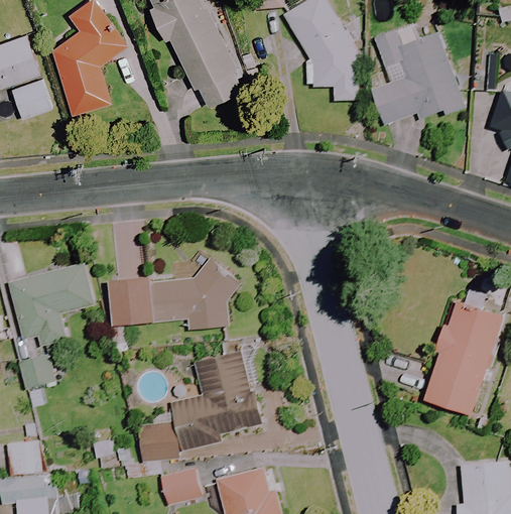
[(121,47),(89,0),(85,0),(67,13),(78,29),(49,48),(69,113),(108,102),(97,65),(121,47)]
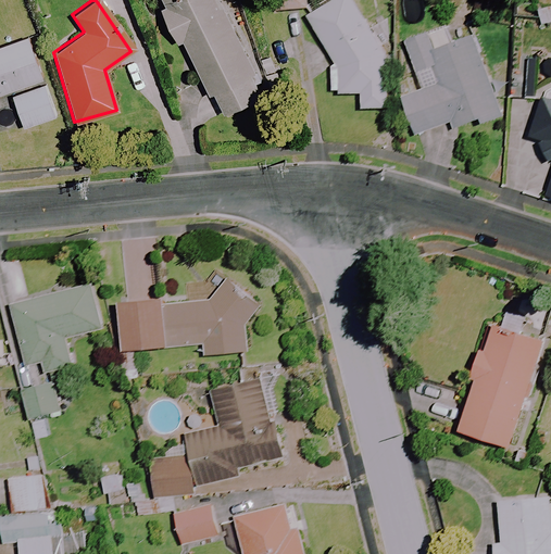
[(263,90),(214,0),(159,0),(161,3),(158,5),(217,115),(263,90)]
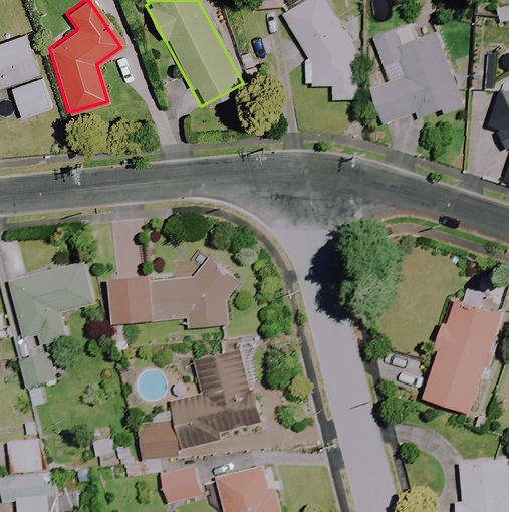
[(353,49),(323,0),(306,0),(282,14),(307,56),(303,61),(305,85),(330,84),(331,99),(355,99),(353,49)]
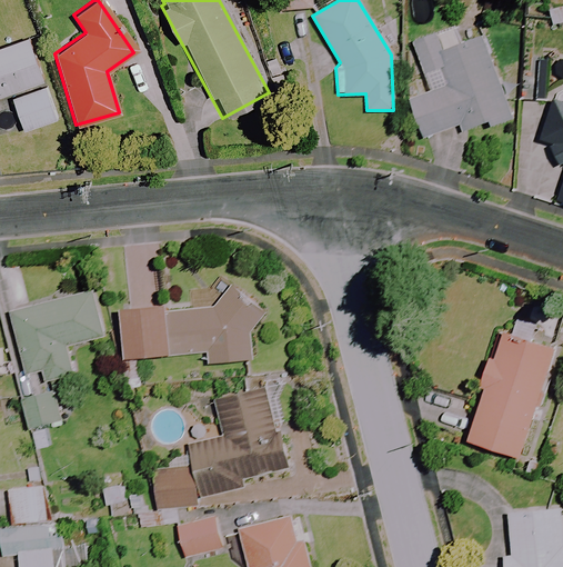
[(455,43),(450,28),(412,41),(429,91),(408,98),(421,137),(458,125),(460,131),(488,121),(489,126),(510,119),(481,35),(455,43)]
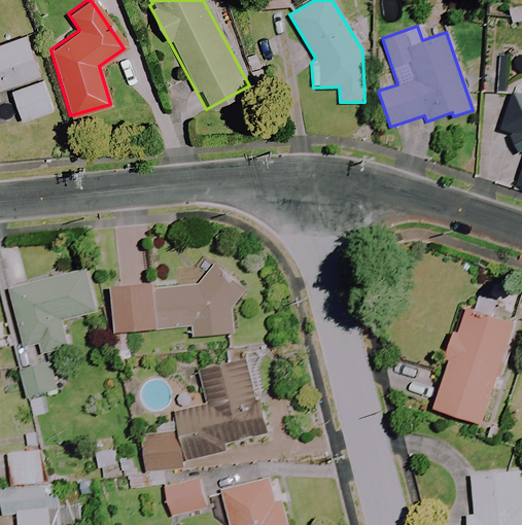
[(0,86),(6,84),(38,73),(24,34),(0,41),(0,86)]
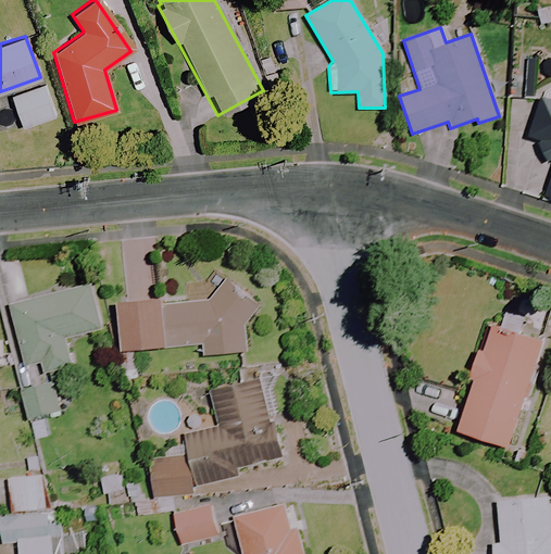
[(40,77),(7,89),(21,127),(53,115),(40,77)]
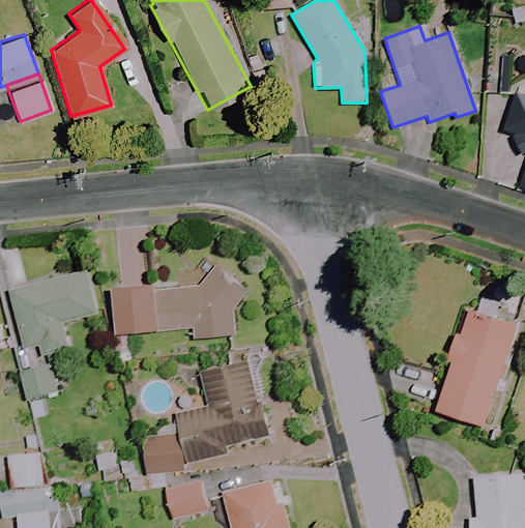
[(511,138),(519,153),(524,154),(524,162),(518,185),(524,187),(524,96),(515,93),(503,129),(513,133),(511,138)]
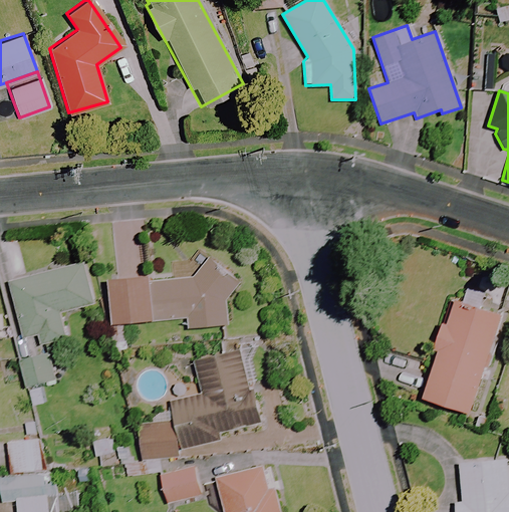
[(223,296),(235,280),(208,259),(195,276),(110,278),(111,321),(185,319),(186,326),(224,325),(223,296)]
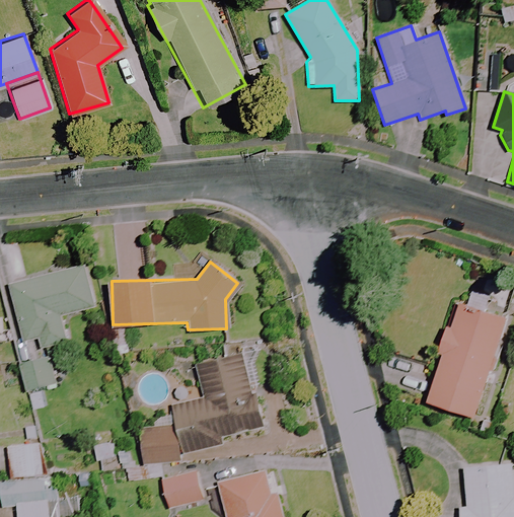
[(66,353),(63,341),(67,340),(60,314),(95,306),(85,264),(8,283),(22,341),(38,337),(40,347),(46,345),(49,357),(66,353)]
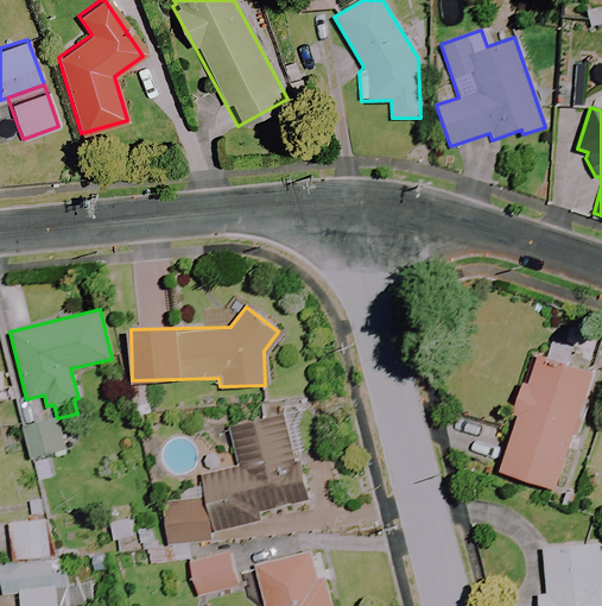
[(591,373),(533,354),(517,406),(520,408),(499,471),(553,488),(582,402),(591,373)]
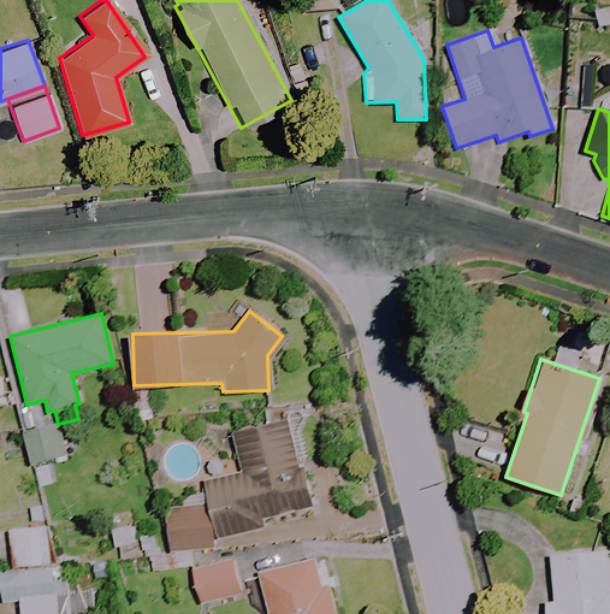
[(295,461),(285,419),(230,432),(240,471),(202,479),(207,500),(163,511),(172,555),(213,545),(212,539),(265,527),(262,518),(312,506),(301,460),(295,461)]
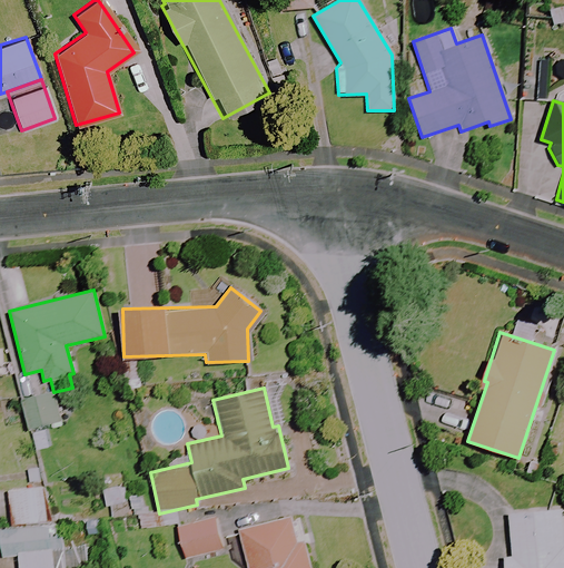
[(21,397),(28,428),(32,449),(47,447),(42,426),(59,421),(52,390),(21,397)]
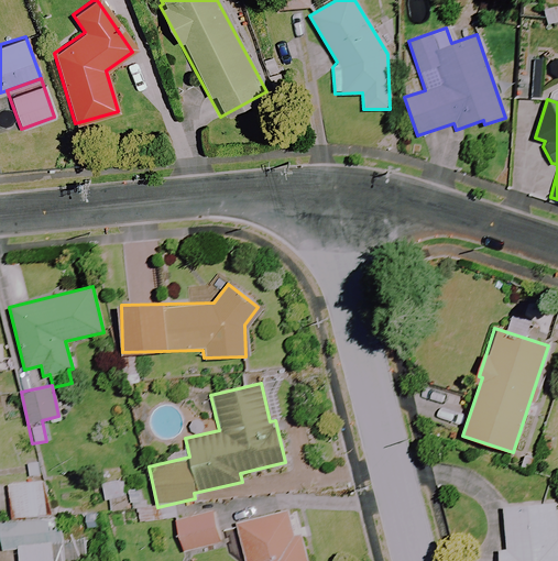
[(52,560),(51,541),(62,540),(58,518),(45,520),(40,480),(7,484),(13,524),(0,526),(0,542),(1,550),(18,547),(18,560),(52,560)]
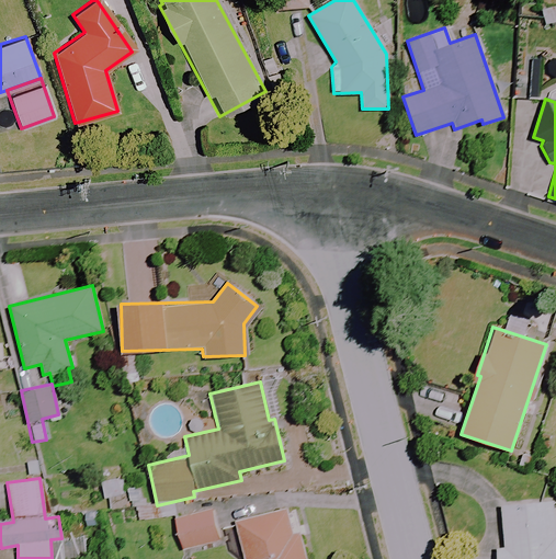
[(555,558),(555,535),(553,500),(501,503),(503,546),(496,547),(496,558),(555,558)]
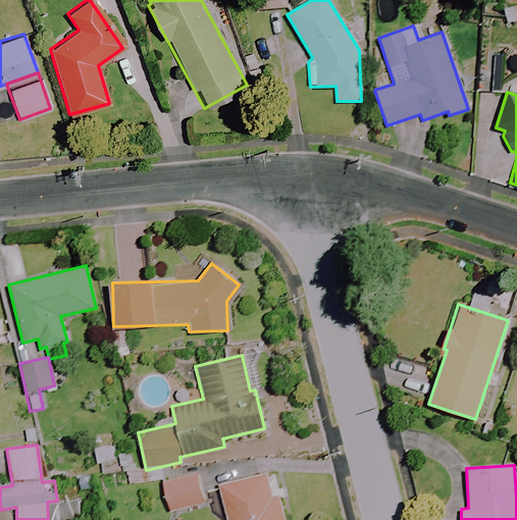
[(203,502),(195,472),(161,480),(168,510),(203,502)]
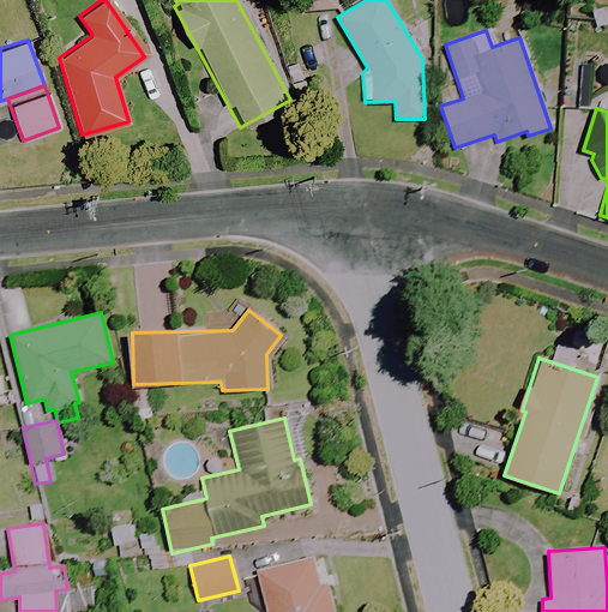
[(321,583),(314,556),(257,570),(266,611),(335,611),(327,581),(321,583)]
